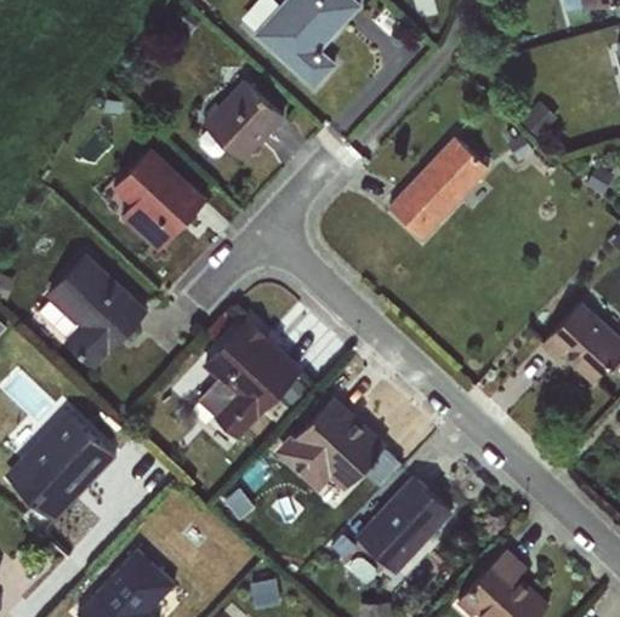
[(284,0),(254,35),(314,91),(339,66),(323,51),(363,6),(356,0),(284,0)]
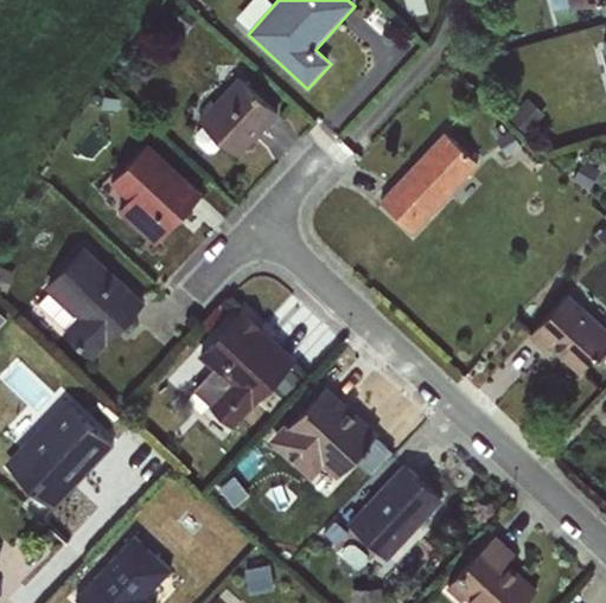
[(567,0),(569,10),(605,0),(567,0)]
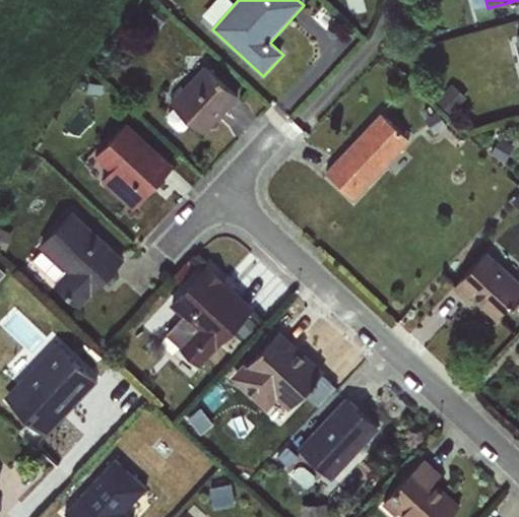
[(239,100),(204,67),(170,105),(204,137),(239,100)]
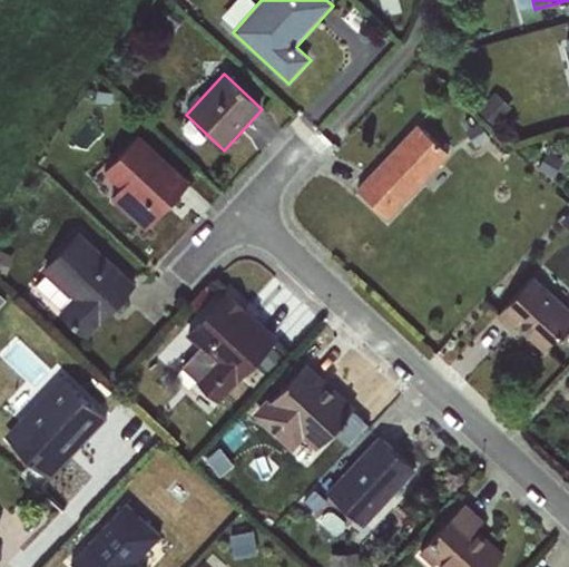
[(450,156),(418,125),(355,191),(389,222),(450,156)]
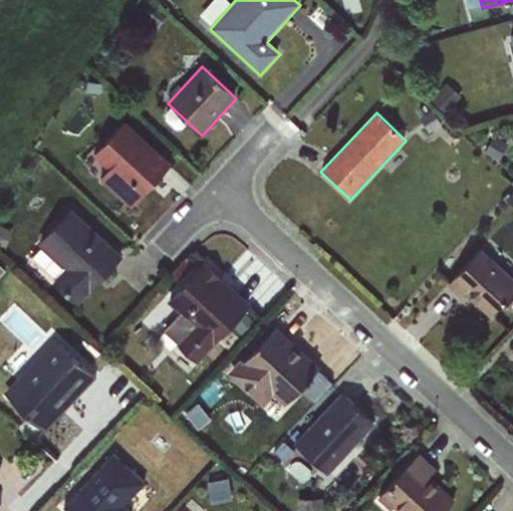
[(129,123),(125,121),(92,157),(107,171),(99,181),(132,210),(172,166),(129,123)]
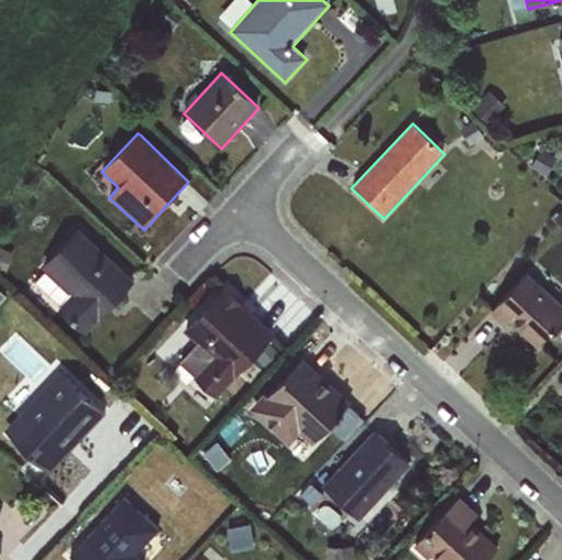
[(85,337),(135,283),(78,229),(41,267),(44,272),(35,284),(85,337)]
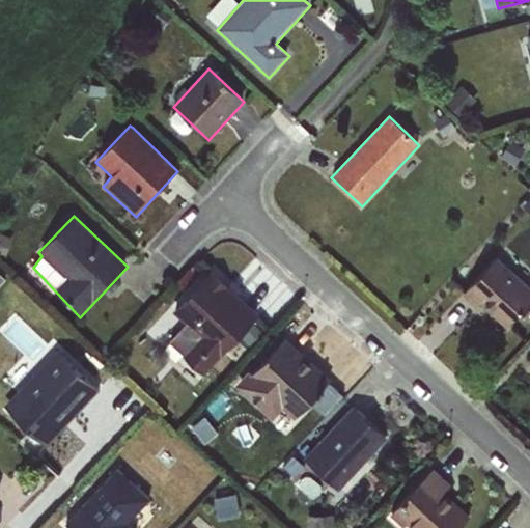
[(529,287),(498,257),(463,297),(476,309),(479,306),(506,330),(529,303),(529,287)]
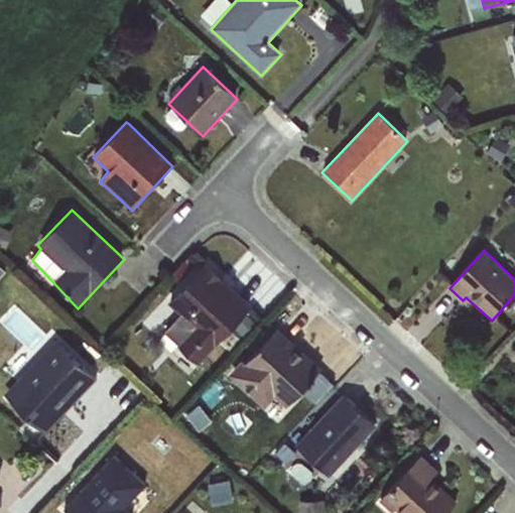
[(164,334),(198,367),(253,307),(206,264),(203,267),(167,304),(179,316),(164,334)]
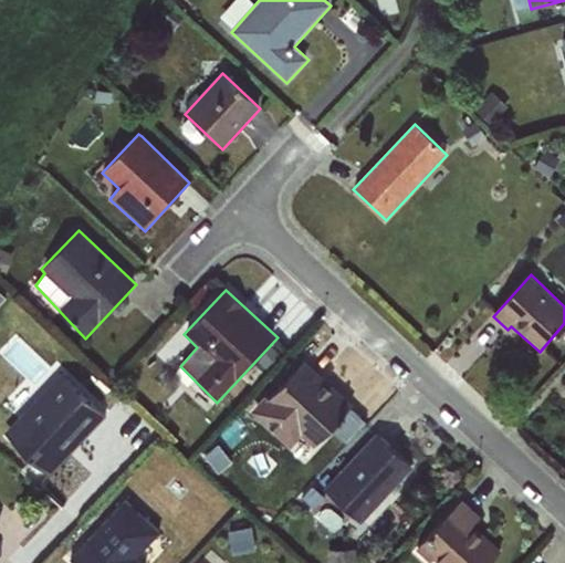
[(250,413),(290,450),(302,438),(314,449),(354,407),(304,361),(268,400),(263,398),(250,413)]
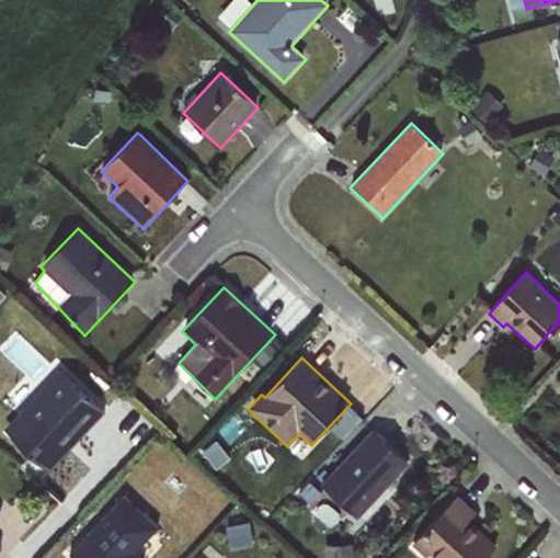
[(3,431),(49,473),(105,411),(59,371),(3,431)]
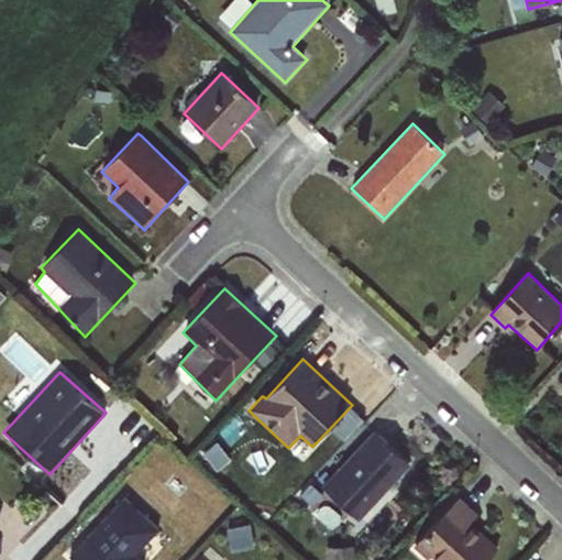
[(374,430),(321,487),(360,523),(411,465),(374,430)]
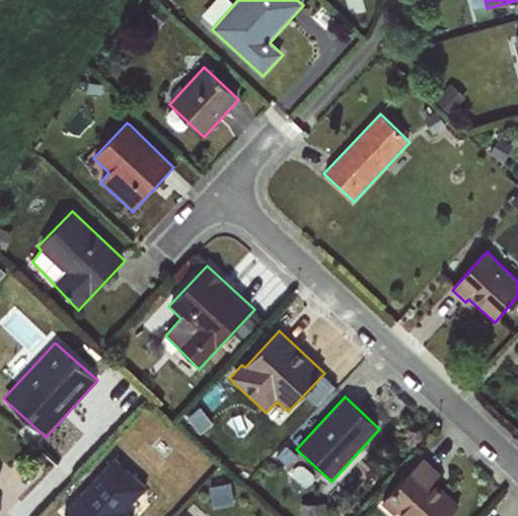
[(149,489),(115,458),(63,514),(64,515),(131,515),(127,511),(149,489)]
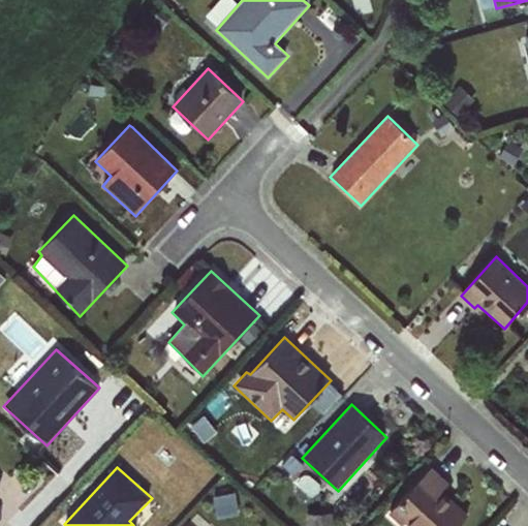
[(449,485),(432,467),(389,514),(399,525),(405,525),(460,525),(469,516),(443,491),(449,485)]
